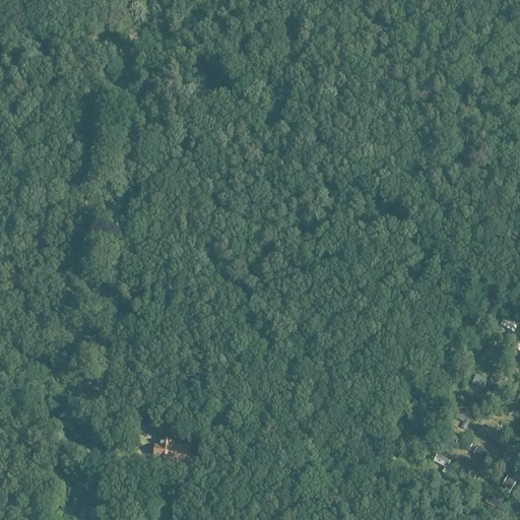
[(518,325),(505,318),(501,325),(514,332),(518,325)]
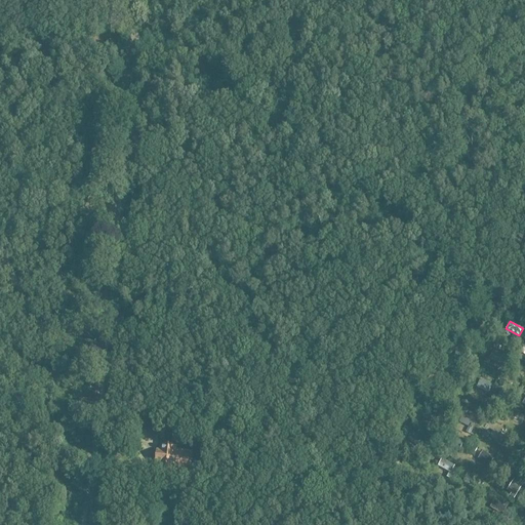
[(455,350),(451,357),(463,364),(468,356),(455,350)]
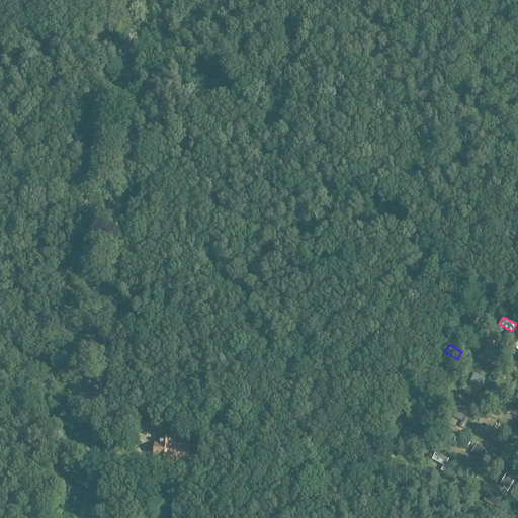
[(487,345),(483,353),(495,360),(499,352),(487,345)]
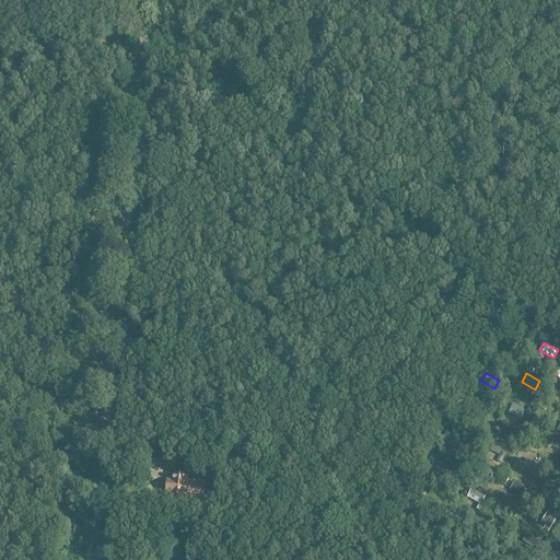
[(466,409),(479,416),(483,407),(470,400),(466,409)]
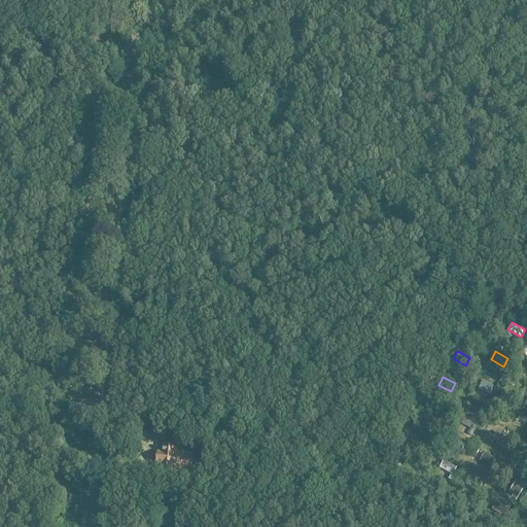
[(478,387),(490,394),(494,386),(482,380),(478,387)]
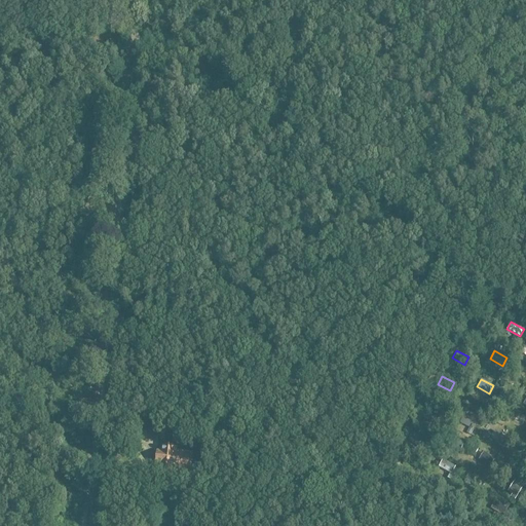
[(501,391),(493,406),(499,409),(508,395),(501,391)]
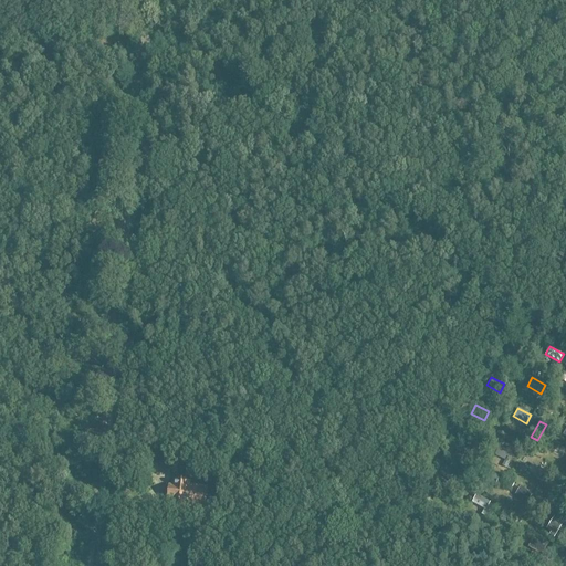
[(456,443),(451,452),(456,454),(458,451),(465,456),(469,450),(456,443)]
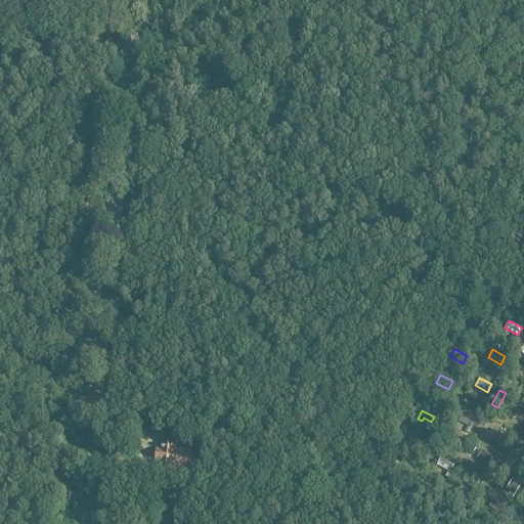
[(469,427),(474,417),(470,415),(465,424),(469,427)]
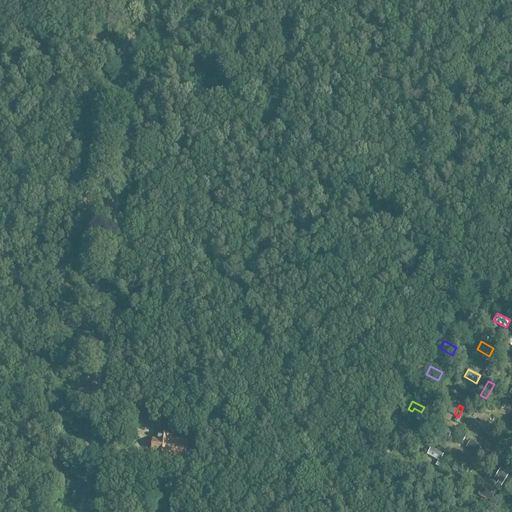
[(494,427),(481,419),(477,425),(486,430),(484,432),(489,435),(494,427)]
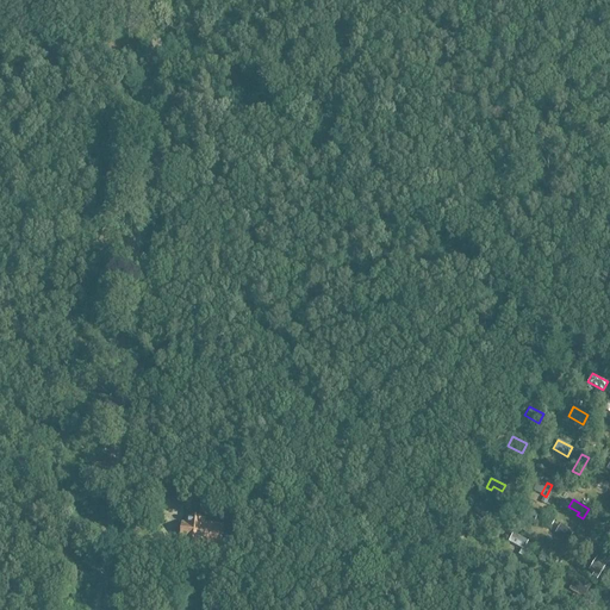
[(472,511),(486,518),(491,510),(477,502),(472,511)]
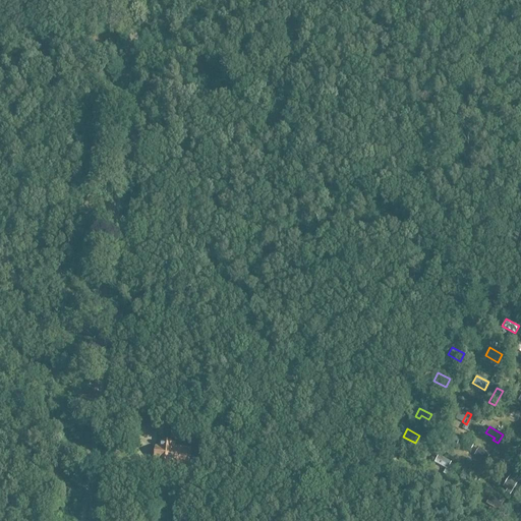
[(444,440),(456,447),(460,439),(448,432),(444,440)]
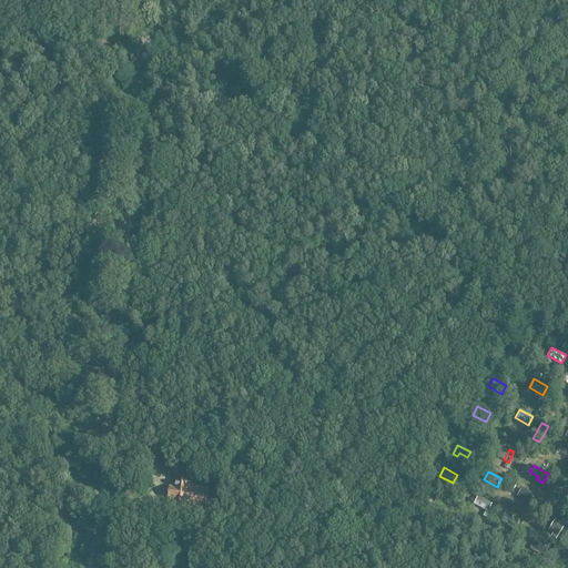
[(180,492),(171,490),(170,504),(174,505),(173,511),(188,513),(188,507),(203,508),(204,495),(190,493),(190,486),(180,485),(180,492)]
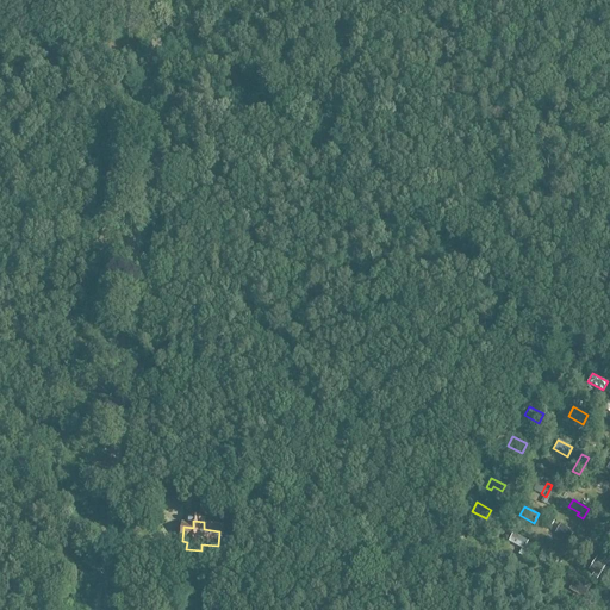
[(560,526),(554,534),(566,542),(572,533),(560,526)]
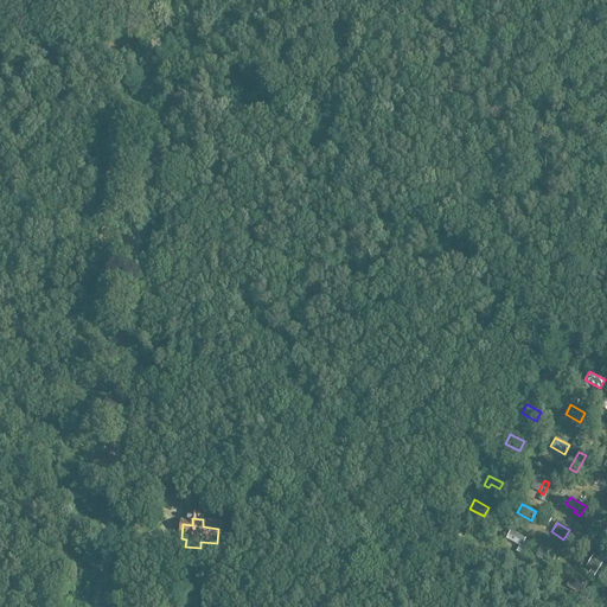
[(471,535),(484,541),(486,536),(467,529),(465,536),(470,538),(471,535)]
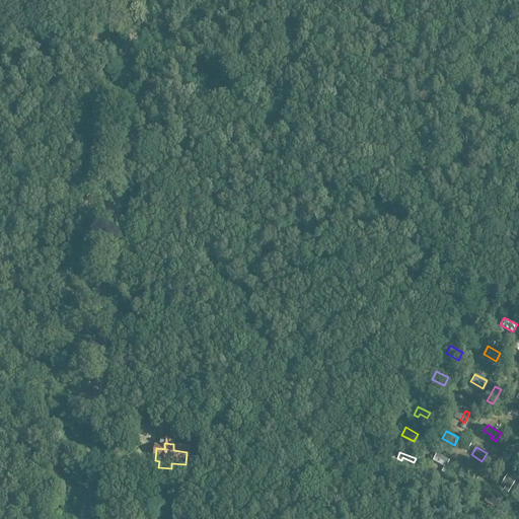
[(447,460),(437,455),(433,462),(439,465),(437,468),(442,470),(444,465),(449,468),(451,463),(447,461),(447,460)]
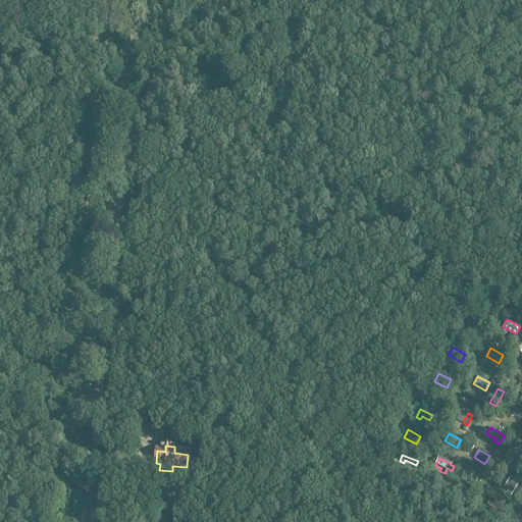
[(465,473),(460,480),(471,487),(476,480),(465,473)]
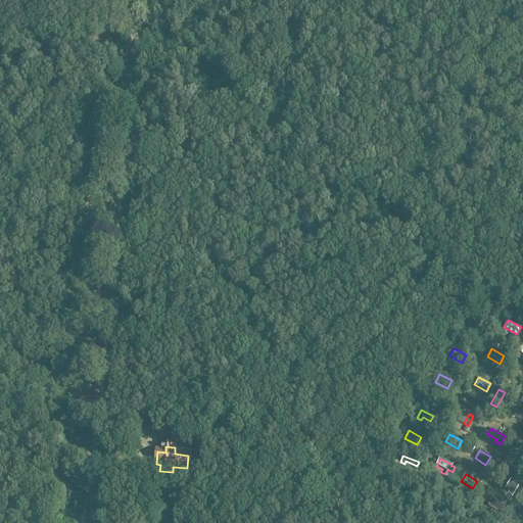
[(506,493),(510,496),(516,486),(505,479),(501,485),(508,489),(506,493)]
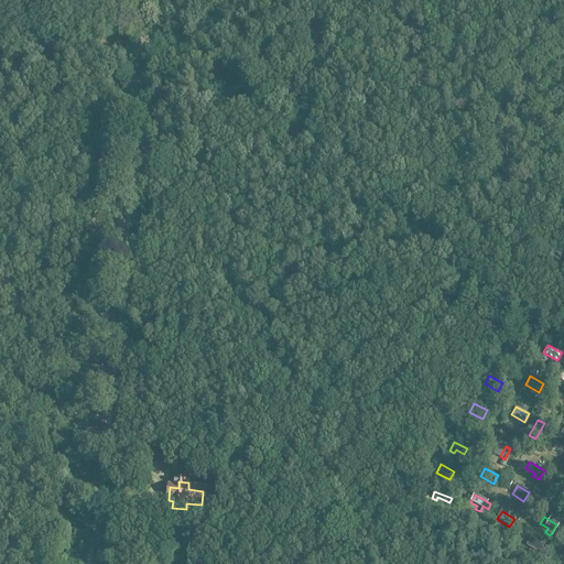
[(531,537),(525,545),(540,554),(544,545),(531,537)]
